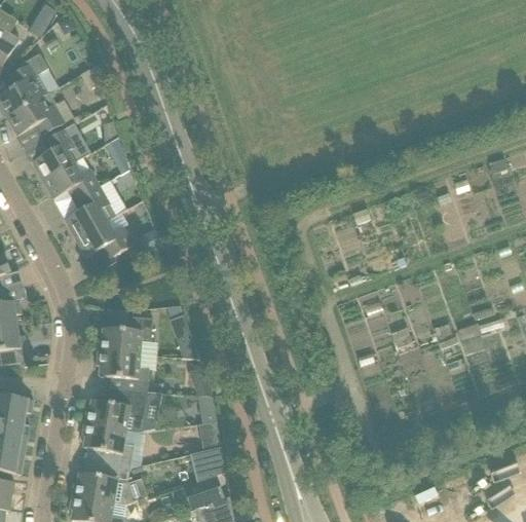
[(69,15),(58,22),(62,29),(68,31),(75,27),(69,15)]
